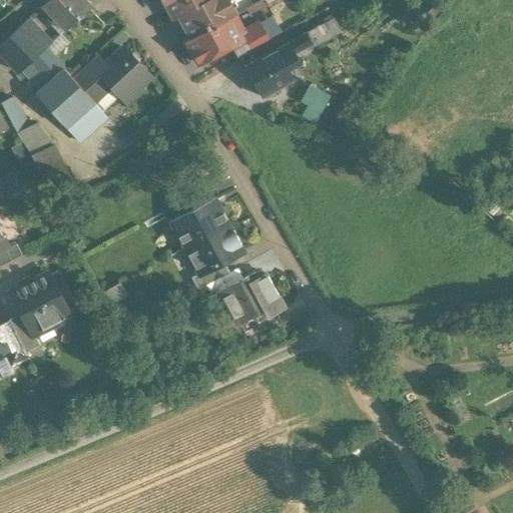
[(90,7),(83,0),(48,0),(37,11),(45,19),(50,15),(65,31),(90,7)]
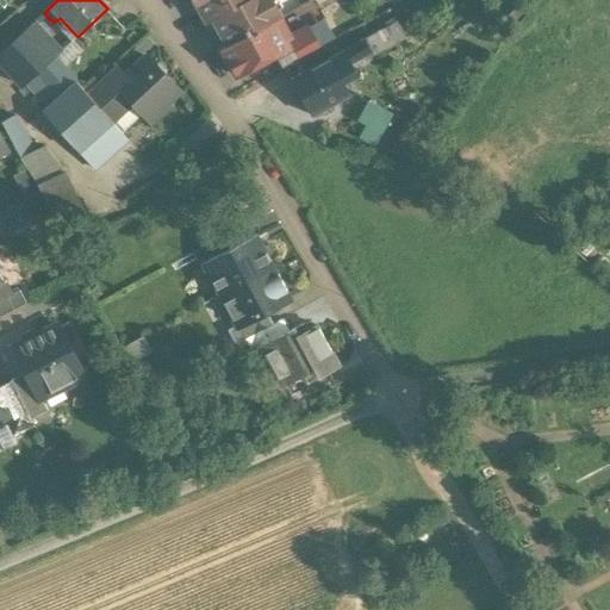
[(193,0),(204,18),(210,16),(228,47),(274,22),(275,23),(281,20),(269,0),(193,0)]
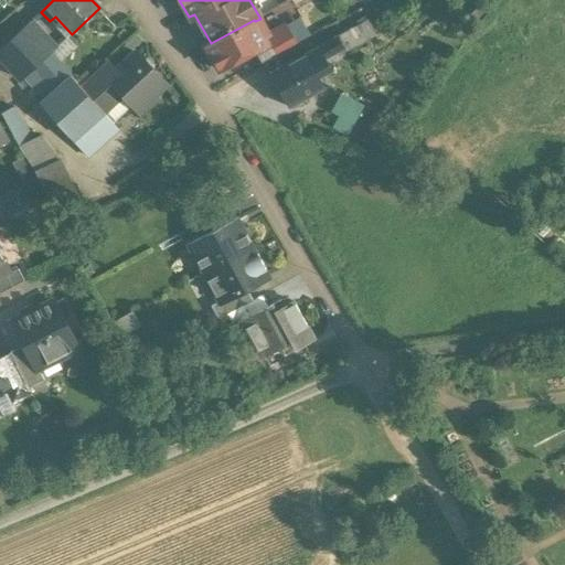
[(254,20),(211,43),(205,45),(219,72),(255,52),(267,45),(264,38),(255,21),(254,20)]
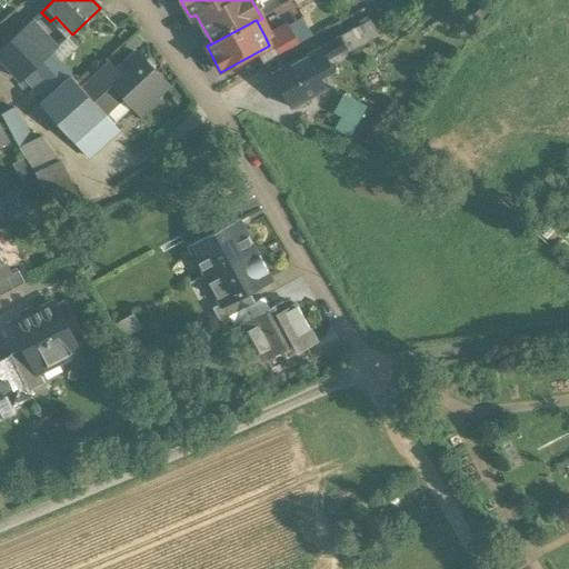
[(347,53),(377,37),(370,23),(339,40),(347,53)]
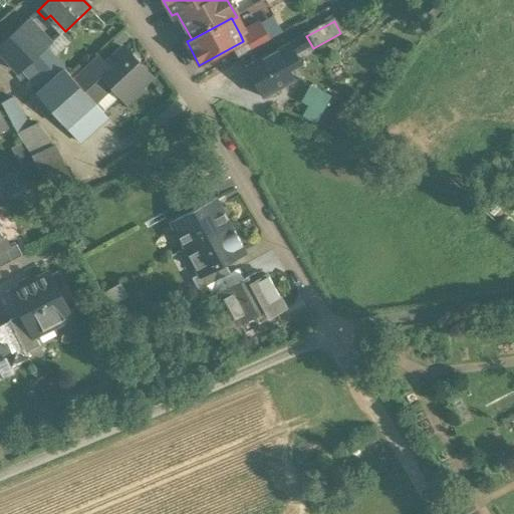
[(269,40),(260,24),(240,34),(243,41),(232,47),(238,58),(269,40)]
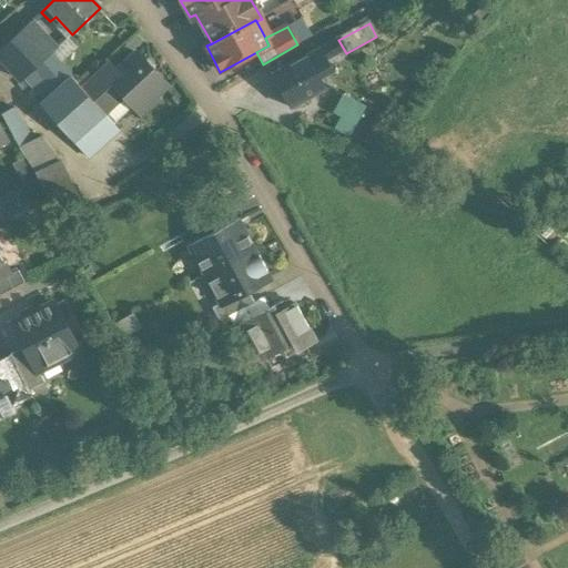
[(80,88),(50,54),(24,28),(0,49),(0,58),(21,82),(23,79),(37,94),(48,84),(54,91),(39,104),(72,141),(102,113),(80,88)]
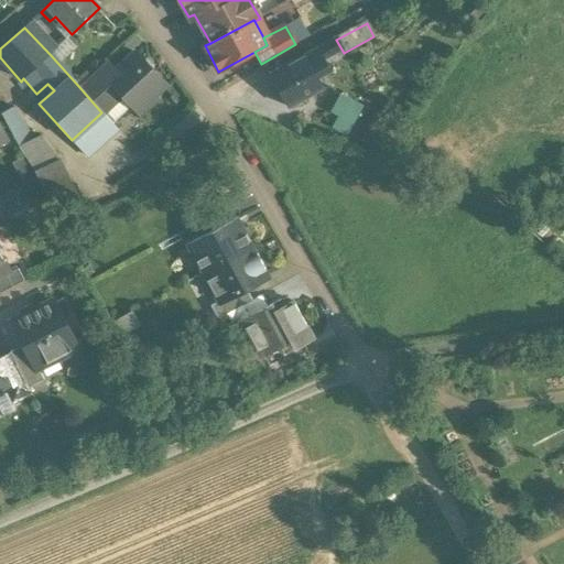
[(336,40),(317,50),(324,63),(344,53),(336,40)]
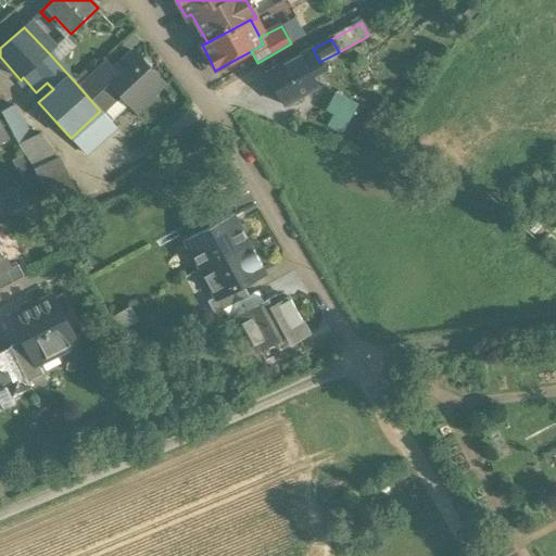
[(267,73),(265,75),(282,108),(317,89),(312,77),(324,71),(319,62),(313,49),(285,64),(267,73)]
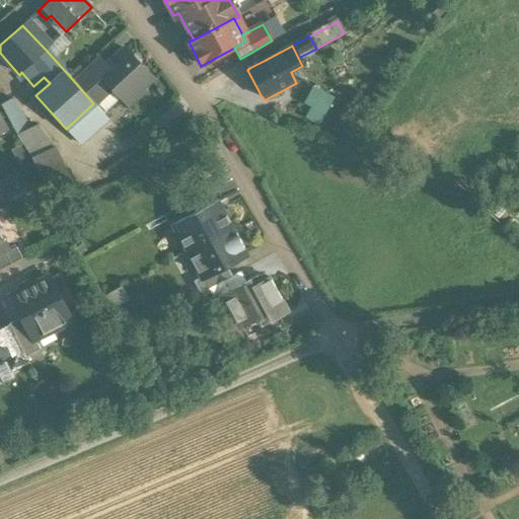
[(261,49),(244,58),(249,68),(266,60),(261,49)]
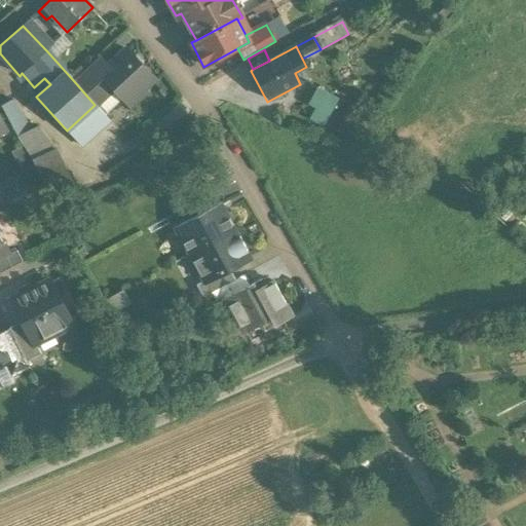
[(107,68),(91,82),(105,98),(114,88),(130,107),(146,91),(144,89),(154,80),(126,50),(107,68)]
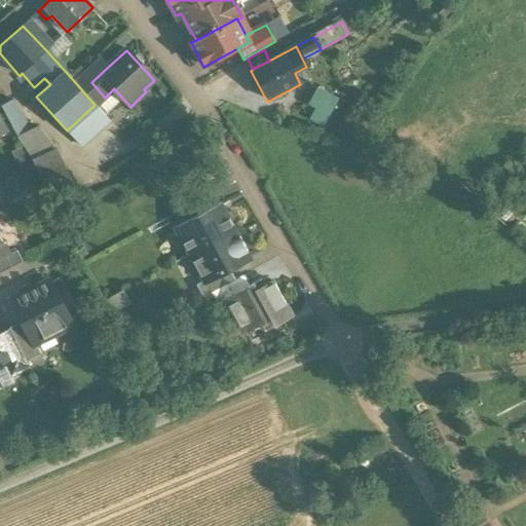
[(98,59),(74,81),(95,105),(96,106),(105,98),(91,82),(107,68),(98,59)]
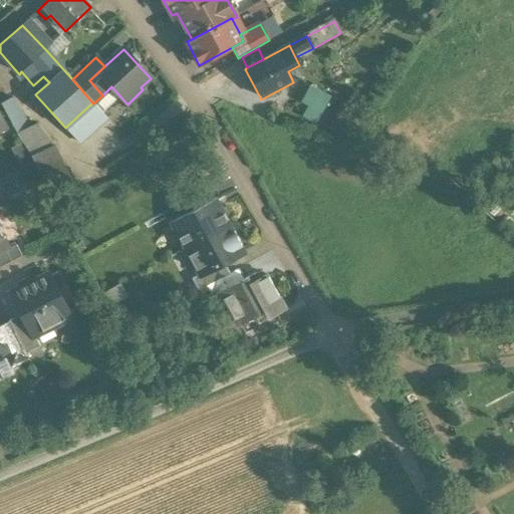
[(331,95),(309,84),(300,100),(307,105),(301,114),(316,121),(331,95)]
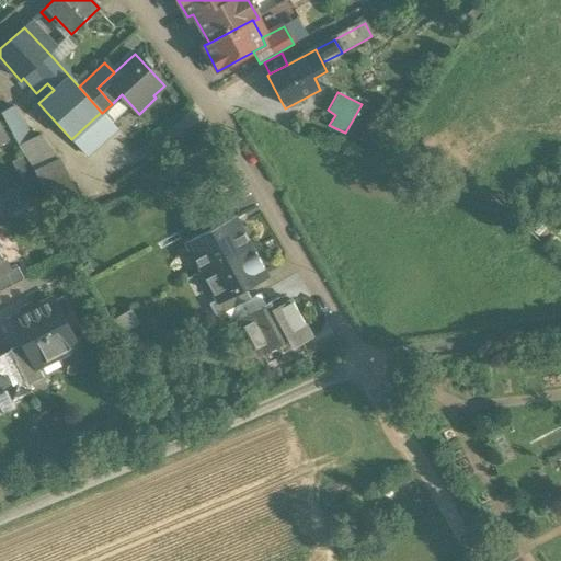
[(33,136),(12,109),(1,114),(18,144),(33,136)]
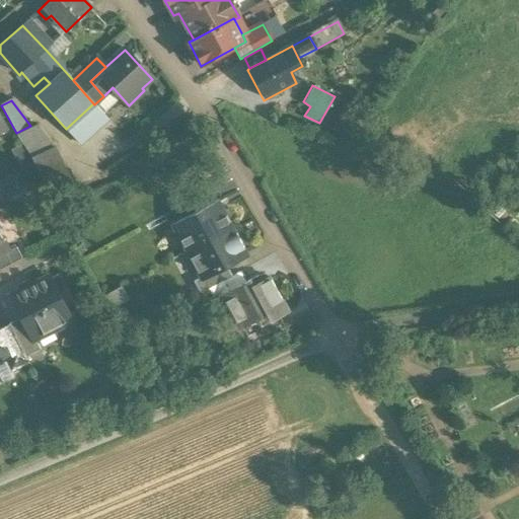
[(93,103),(66,129),(78,143),(108,120),(94,104),(93,103)]
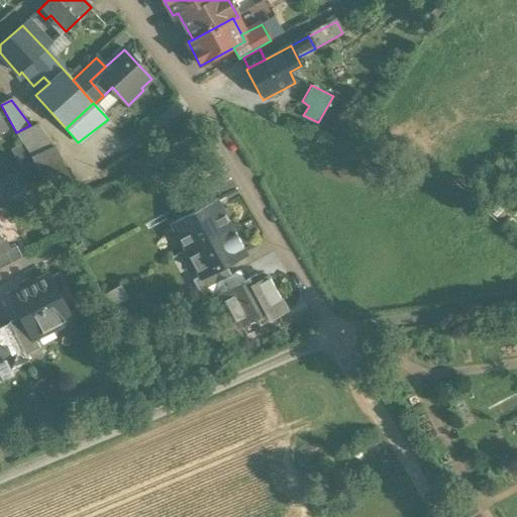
[(0,114),(0,134),(8,130),(0,114)]
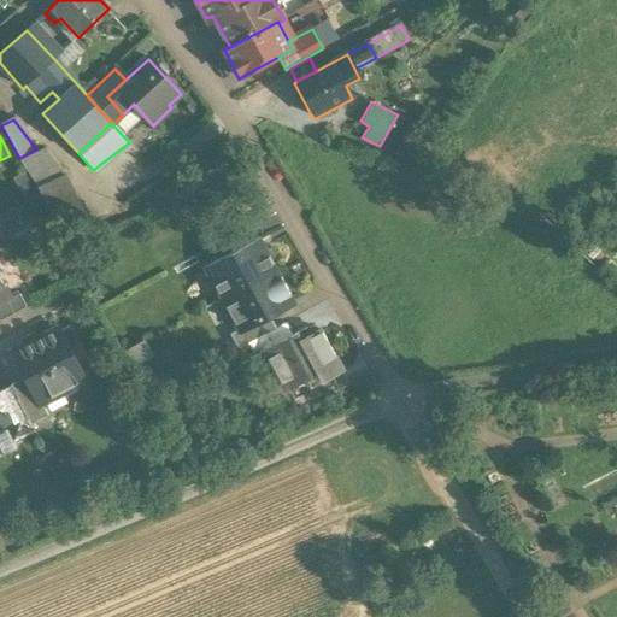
[(36,150),(19,158),(39,186),(65,172),(45,146),(36,150)]
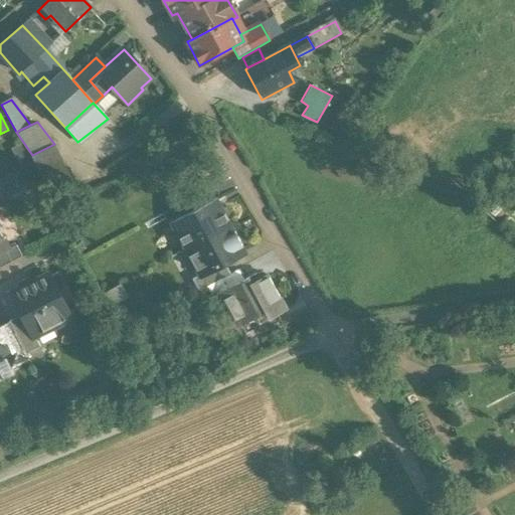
[(76,187),(54,144),(32,155),(53,199),(76,187)]
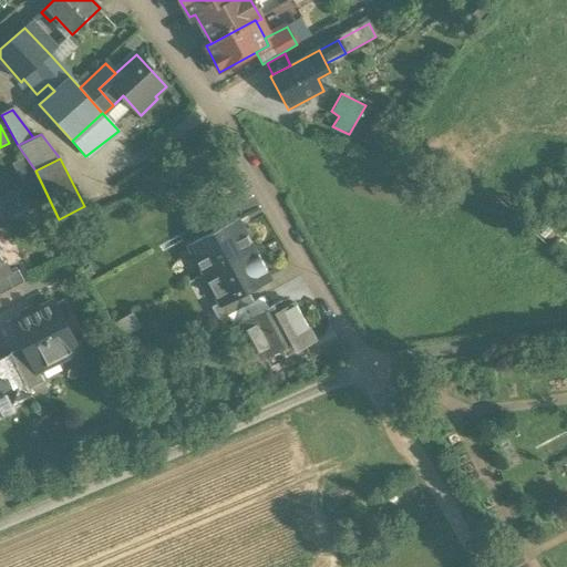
[(214,218),(178,237),(185,250),(189,248),(188,247),(220,229),(214,218)]
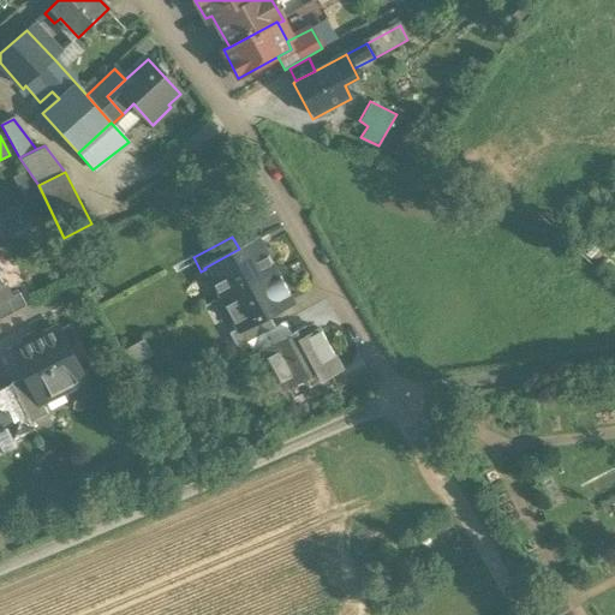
[(239,249),(204,268),(206,269),(221,299),(274,270),(257,239),(239,249)]
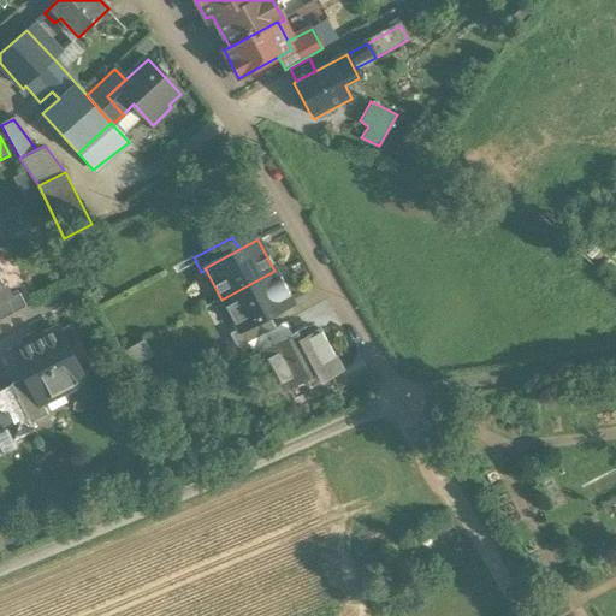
[(274,271),(221,300),(238,331),(238,332),(268,315),(292,303),(288,296),(289,296),(279,278),(278,278),(274,271)]
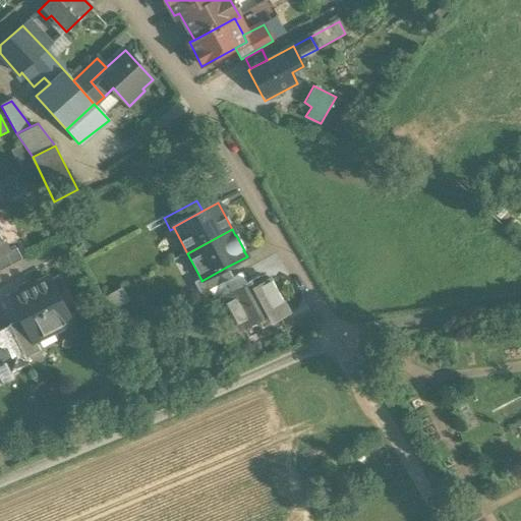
[(0,257),(9,252),(0,236),(0,257)]
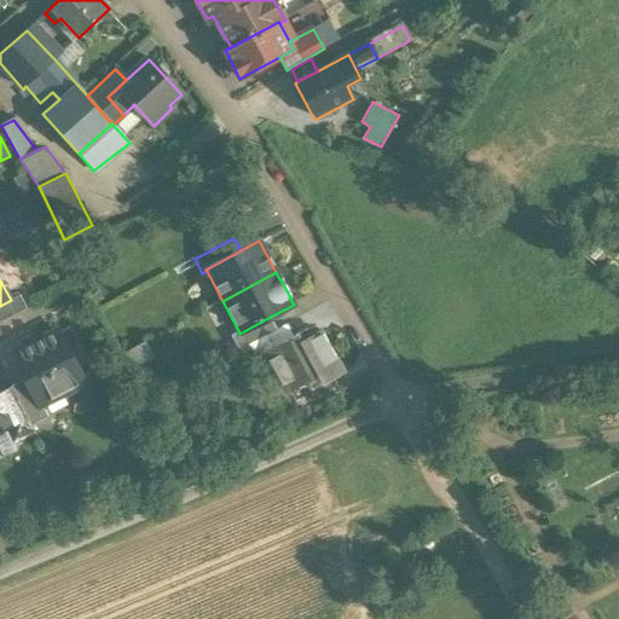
[(11,300),(0,306),(0,322),(25,308),(19,296),(11,300)]
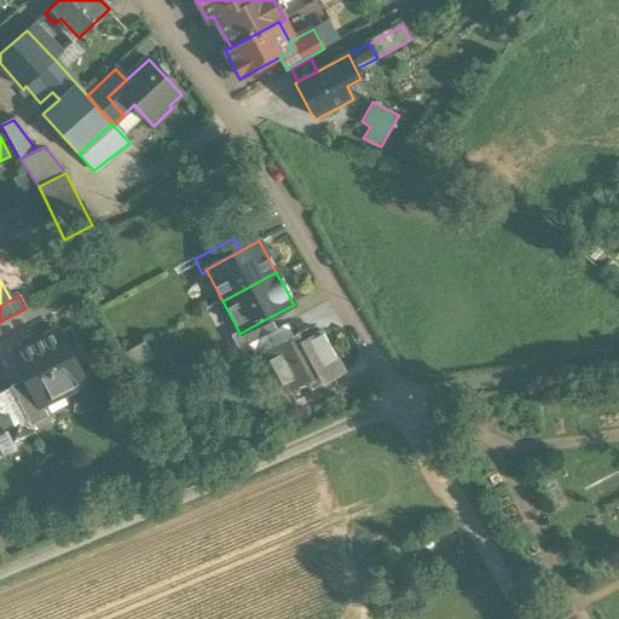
[(270,317),(239,334),(239,333),(231,336),(238,351),(249,345),(265,336),(277,330),(270,317)]
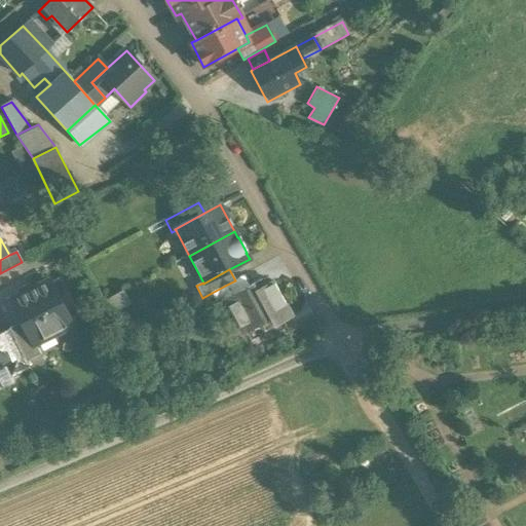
[(245,275),(235,280),(225,286),(231,296),(250,287),(245,275)]
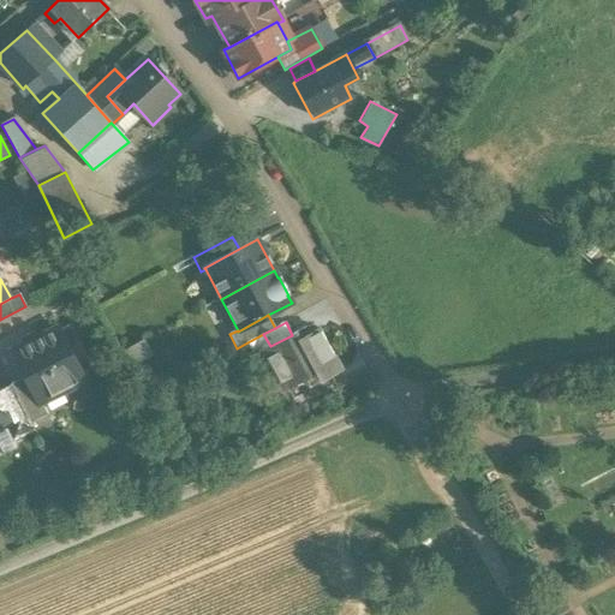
[(83,377),(58,329),(13,352),(27,378),(46,416),(47,415),(41,404),(42,404),(40,400),(59,389),(65,392),(75,387),(77,381),(83,377)]
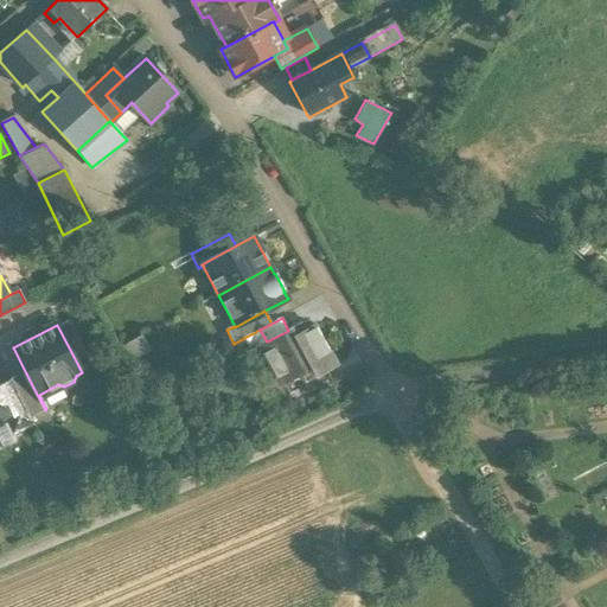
[(315,325),(295,336),(292,328),(288,331),(267,342),(260,330),(244,338),(250,351),(259,346),(280,385),(301,374),(306,382),(326,371),(337,365),(315,325)]
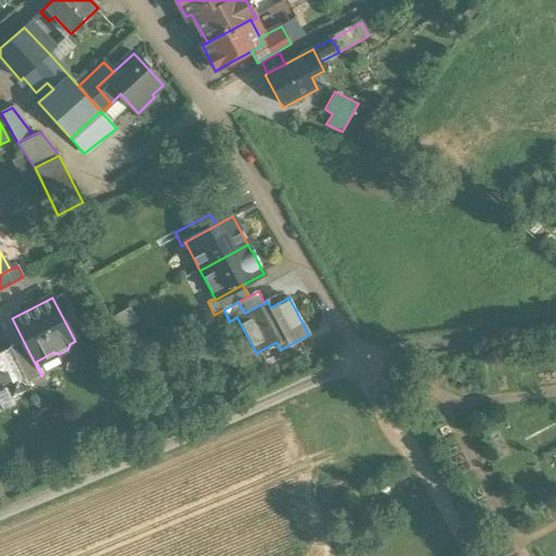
[(129,310),(122,313),(129,326),(136,321),(129,310)]
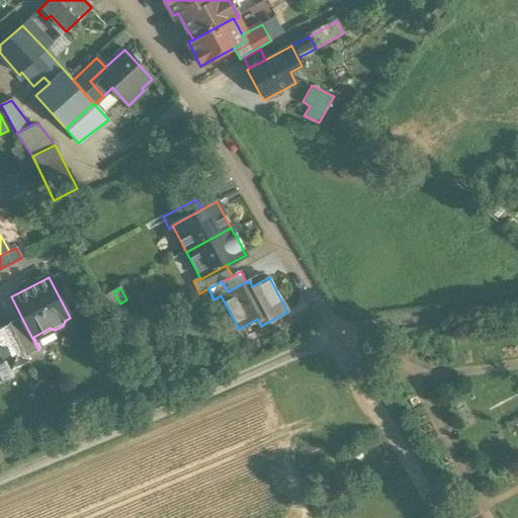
[(113,291),(106,295),(112,308),(120,304),(113,291)]
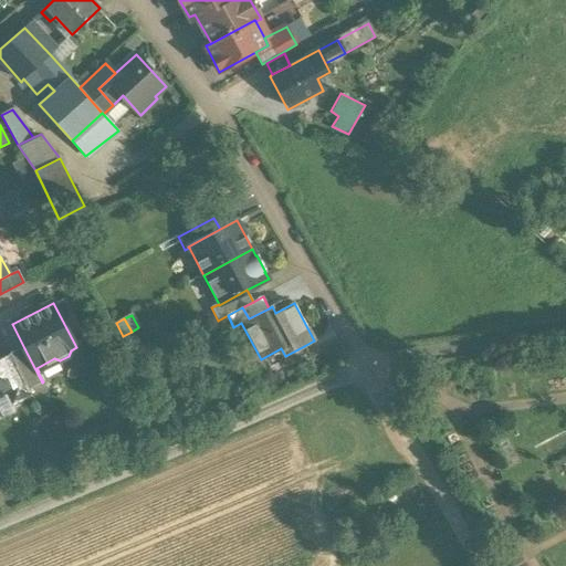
[(281,348),(261,359),(272,378),(310,358),(304,346),(285,356),(281,348)]
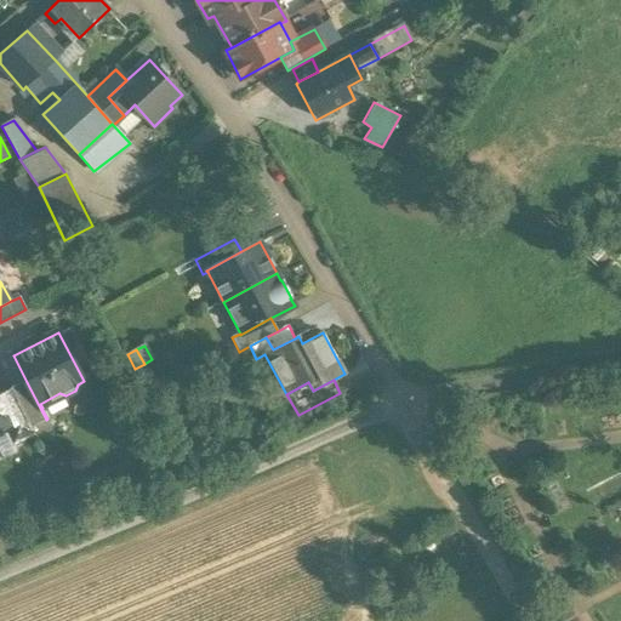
[(46,420),(27,382),(12,389),(16,397),(15,397),(30,427),(46,420)]
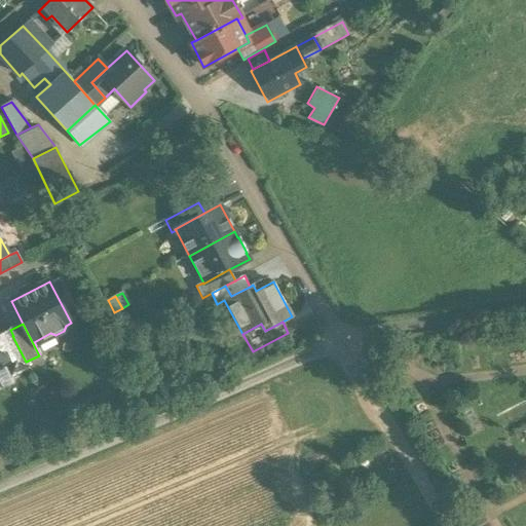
[(26,362),(12,336),(1,342),(10,360),(4,364),(10,377),(29,368),(26,362)]
